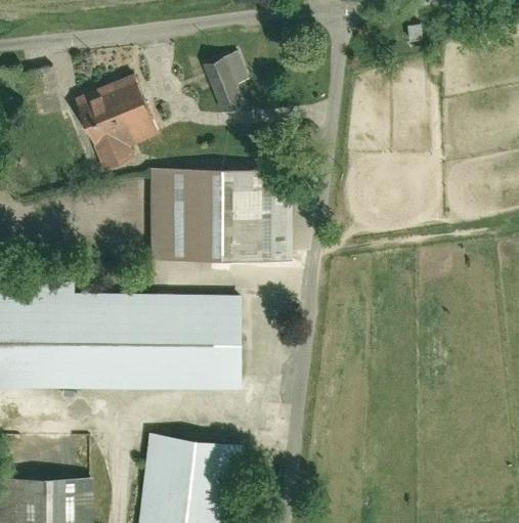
[(422,40),(419,24),(407,25),(411,42),(422,40)]
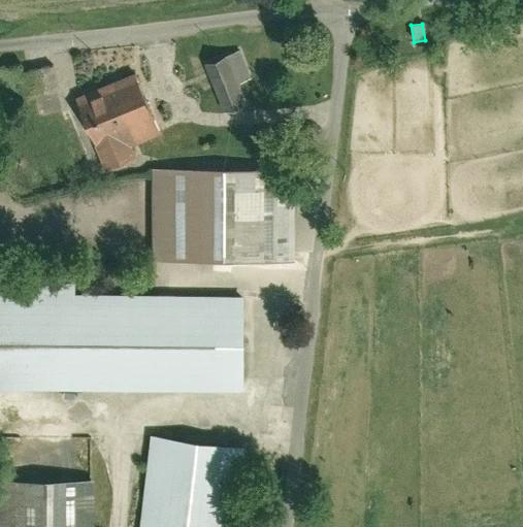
[(227,55),(204,65),(224,111),(247,101),(239,85),(254,78),(241,52),(227,55)]
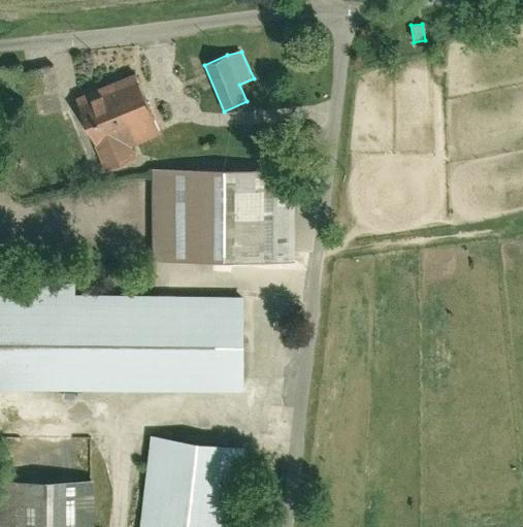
[(159,133),(134,72),(74,97),(103,168),(134,156),(130,145),(159,133)]
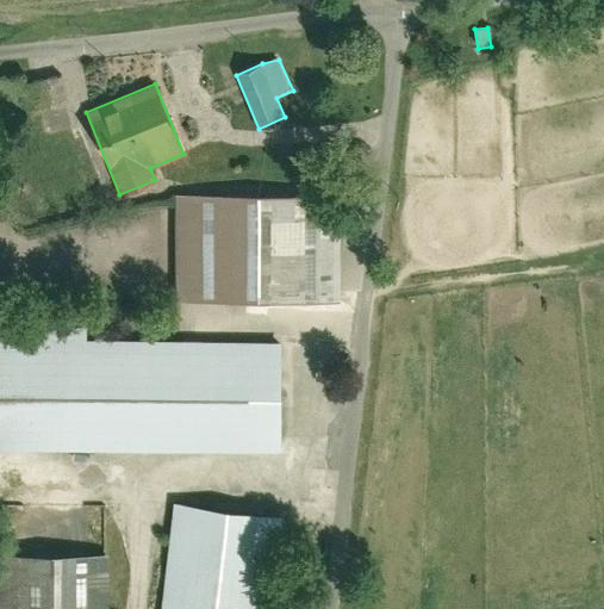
[(175,304),(342,304),(342,194),(319,194),(174,194),(175,278),(175,304)]
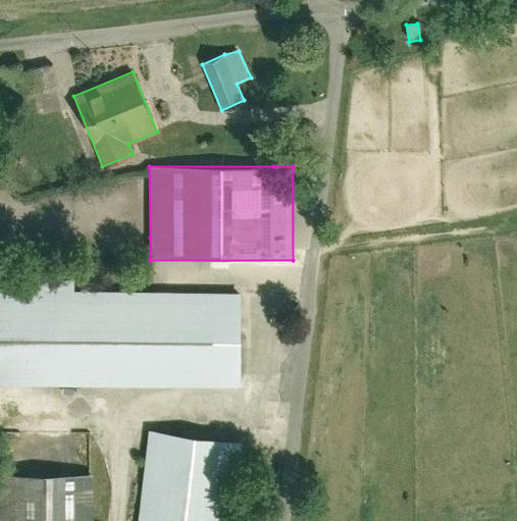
[(0,387),(241,386),(240,294),(72,295),(72,283),(36,284),(36,295),(0,295),(0,387)]
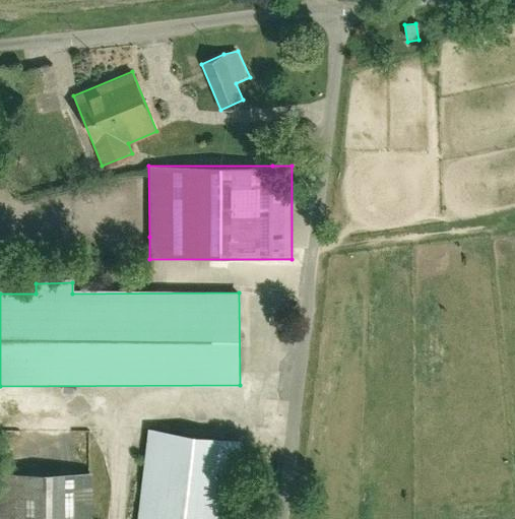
[(229,518),(237,464),(239,442),(147,431),(135,518),(229,518)]
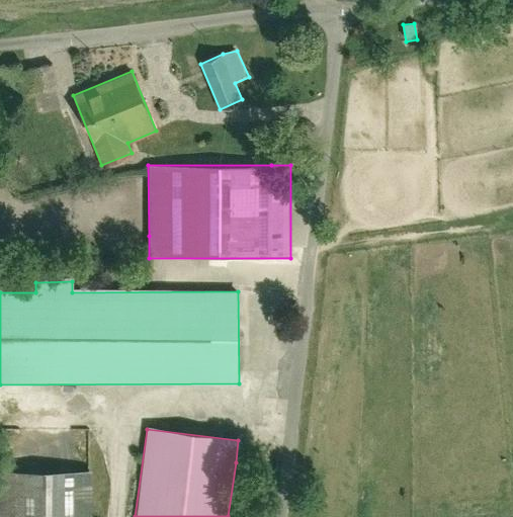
[(92,516),(93,487),(0,486),(0,516),(92,516)]
